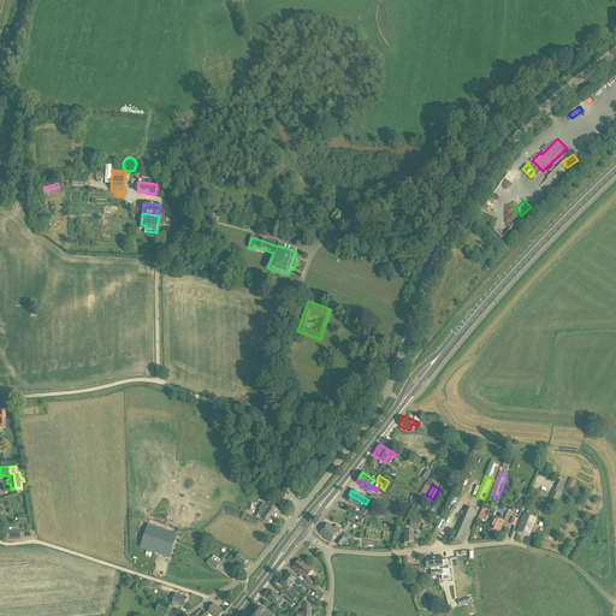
[(549,501),(556,503),(561,493),(554,490),(549,501)]
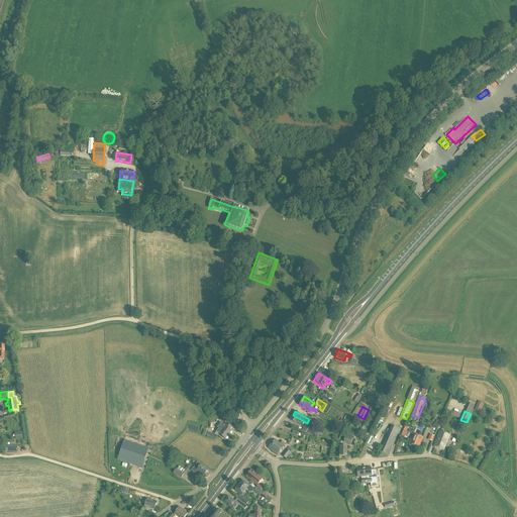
[(307,423),(293,415),(290,419),(304,427),(302,430),(304,432),(310,433),(312,430),(305,426),(307,423)]
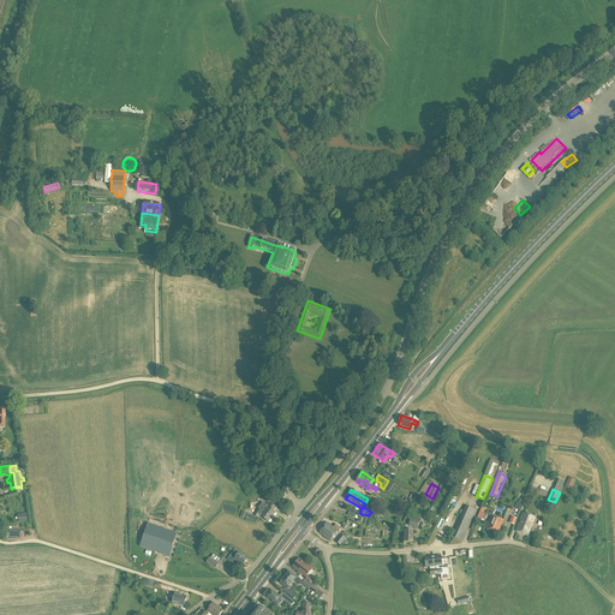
[(258,514),(261,515),(261,517),(268,523),(275,513),(274,511),(276,508),(269,502),(267,506),(263,503),(260,509),(261,511),(258,514)]
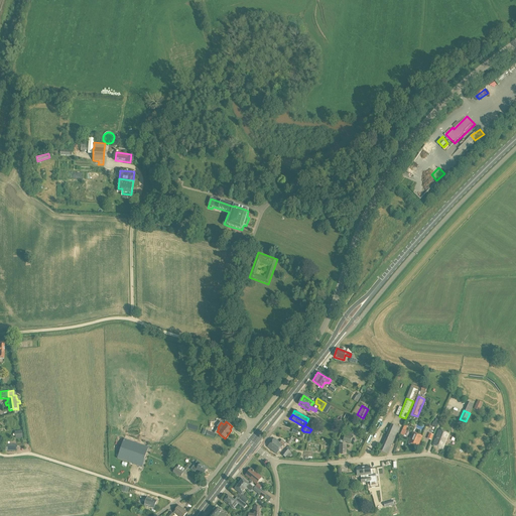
[(379,450),(387,454),(399,428),(391,424),(379,450)]
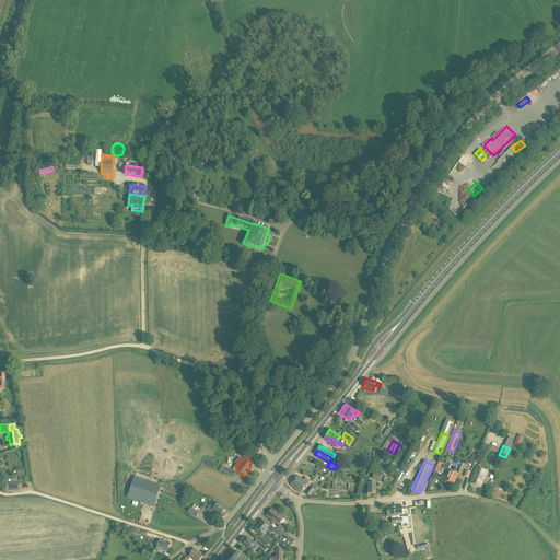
[(219,471),(224,474),(224,471),(233,475),(234,471),(226,468),(226,467),(221,466),(219,471)]
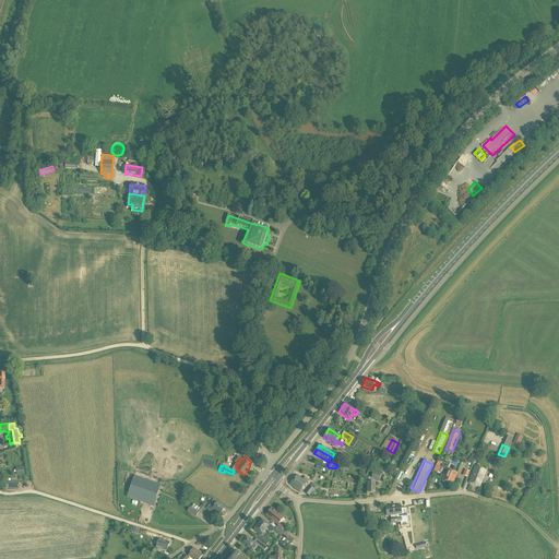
[(475,466),(470,483),(479,487),(486,471),(475,466)]
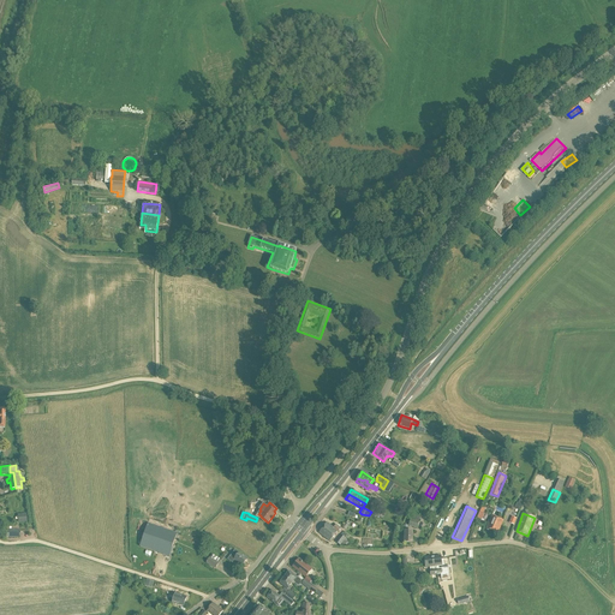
[(487,527),(497,532),(503,521),(491,515),(487,527)]
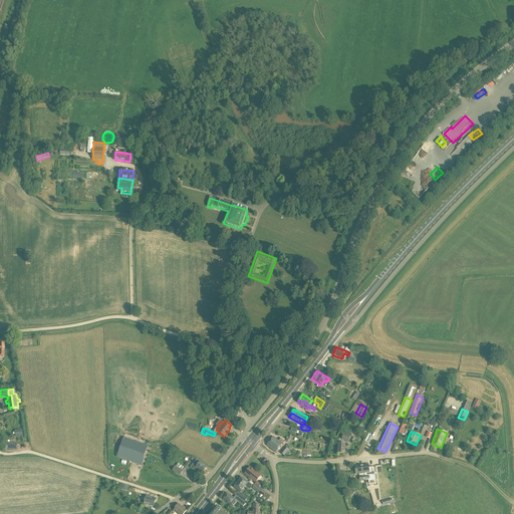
[(116,457),(142,466),(148,446),(123,437),(116,457)]
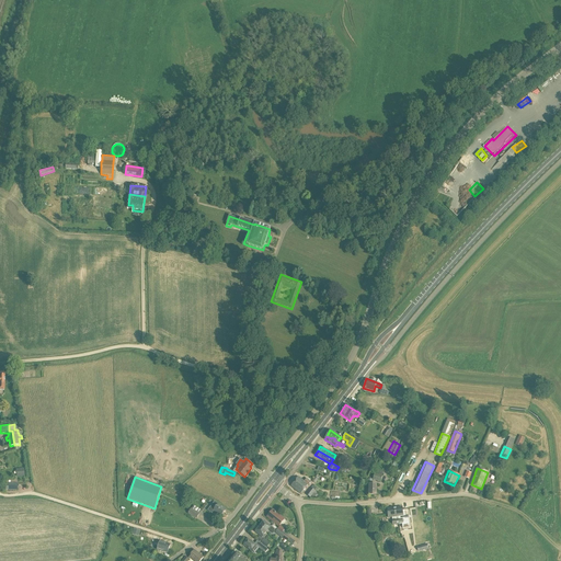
[(295,481),(305,489),(308,484),(309,485),(311,482),(307,478),(304,481),(298,477),(295,481)]
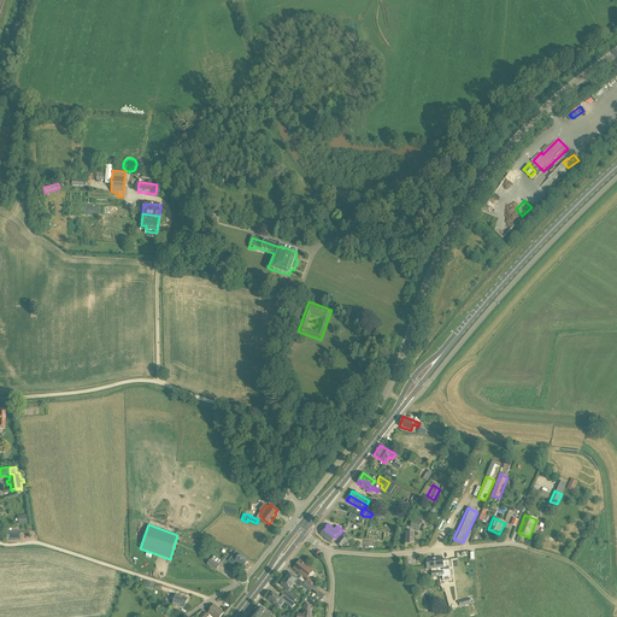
[(335,538),(324,529),(319,535),(331,544),(335,538)]
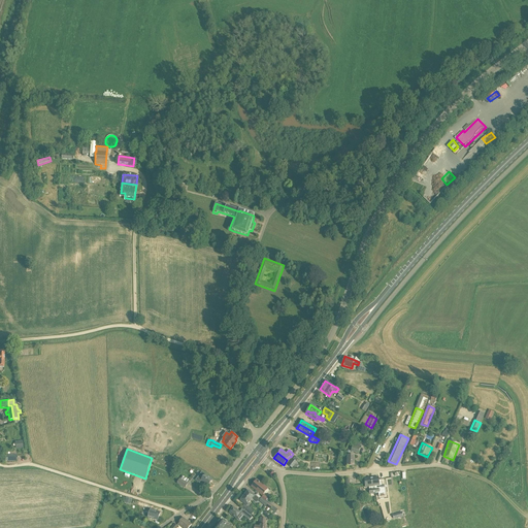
[(345,465),(348,465),(354,466),(354,456),(348,456),(348,461),(345,461),(345,465)]
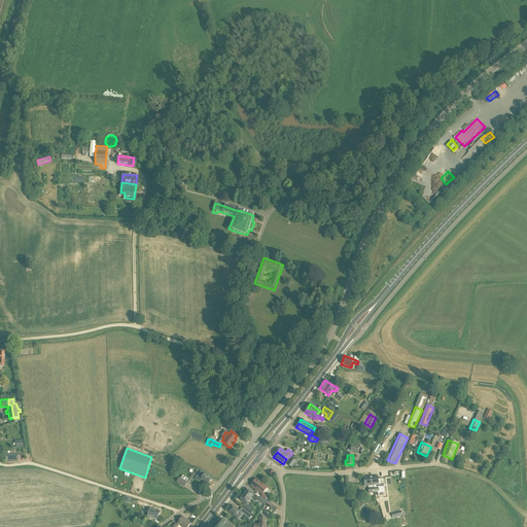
[(287,464),(291,467),(293,465),(295,467),(300,463),(295,461),(297,458),(294,456),(292,458),(287,464)]
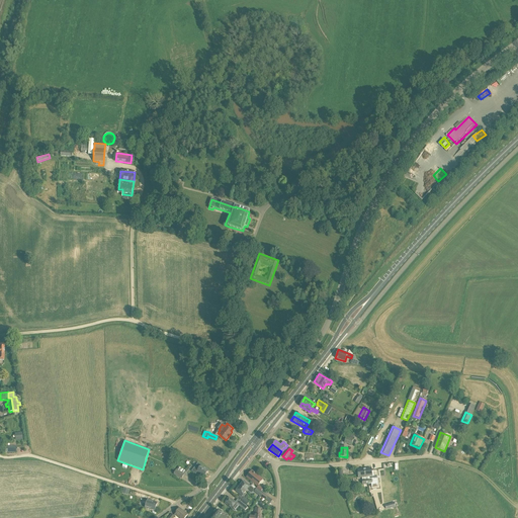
[(203,477),(208,470),(198,463),(191,471),(195,473),(197,471),(203,477)]
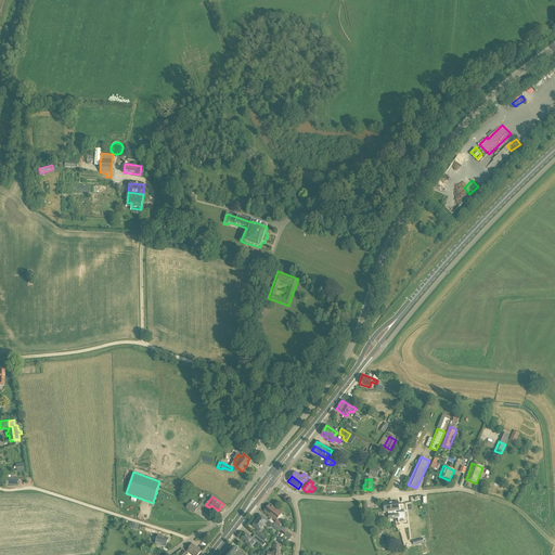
[(384,505),(383,505),(383,507),(384,508),(385,513),(390,512),(390,514),(388,514),(388,519),(395,519),(395,514),(394,514),(391,514),(390,502),(383,503),(384,505)]
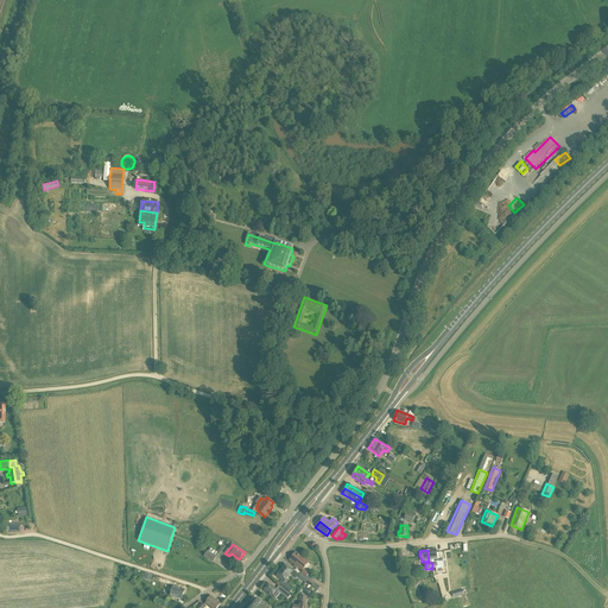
[(208,551),(204,557),(213,563),(216,557),(208,552),(208,551)]
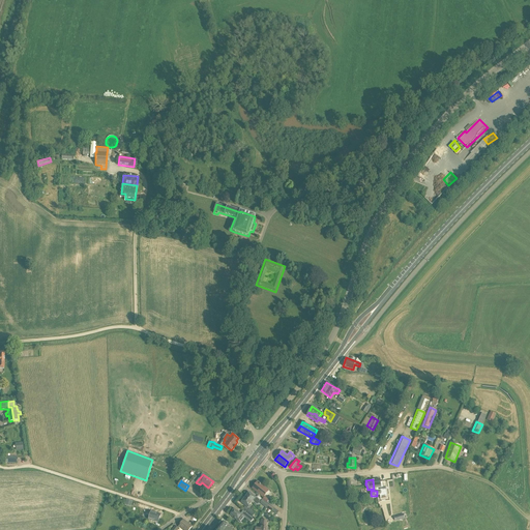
[(253,489),(263,497),(268,491),(264,487),(263,488),(257,482),(253,489)]
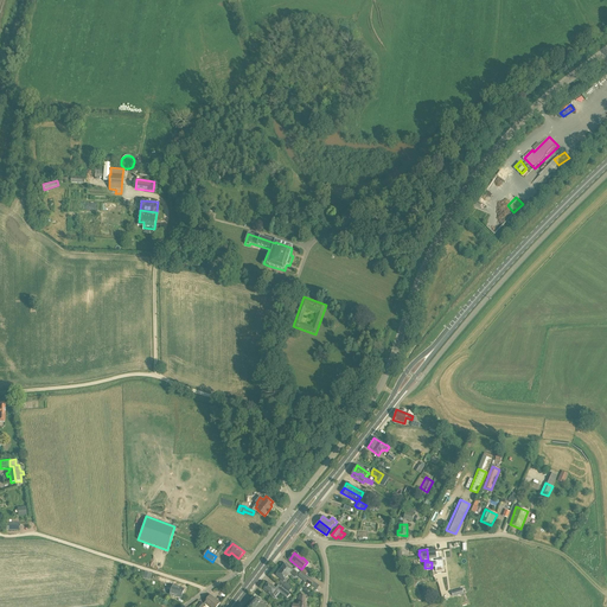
[(281,570),(288,575),(291,573),(295,577),(298,574),(286,564),(281,570)]
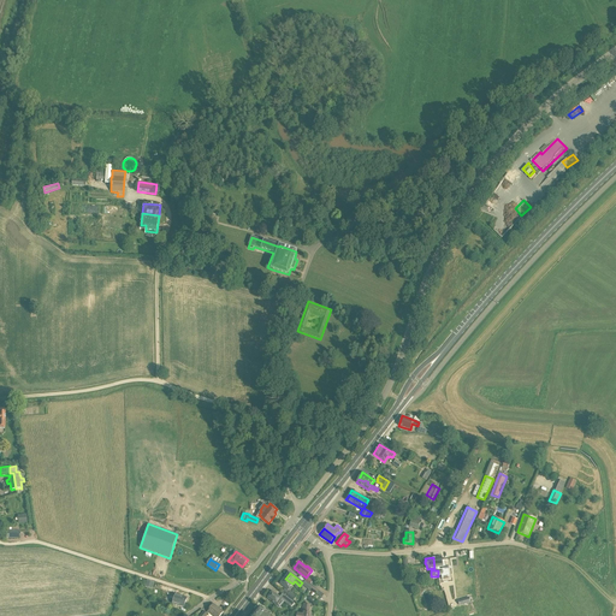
[(292,584),(285,579),(280,584),(288,590),(290,591),(291,588),(290,587),(292,584)]
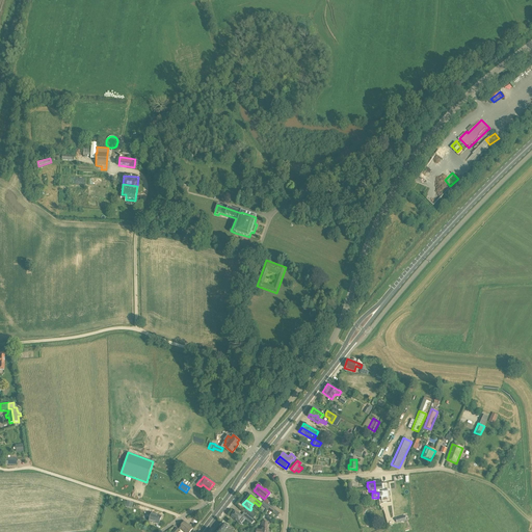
[(244,512),(248,515),(254,519),(256,515),(250,511),(249,512),(246,509),(244,512)]
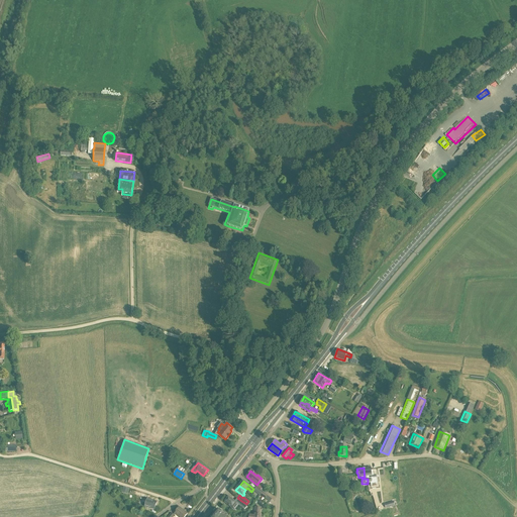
[(224,502),(234,510),(238,505),(244,510),(247,507),(237,498),(234,501),(229,497),(224,502)]
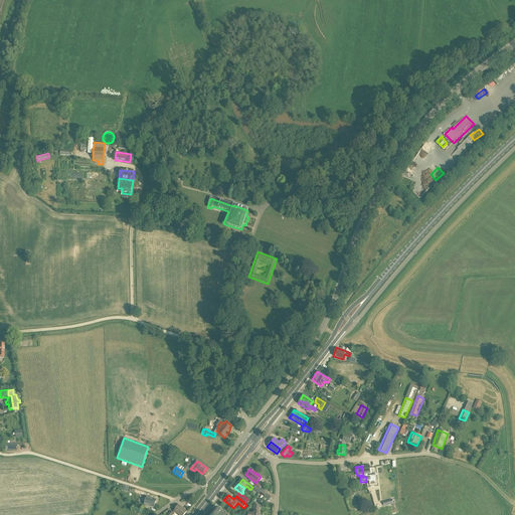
[(144,505),(154,508),(156,500),(146,497),(144,505)]
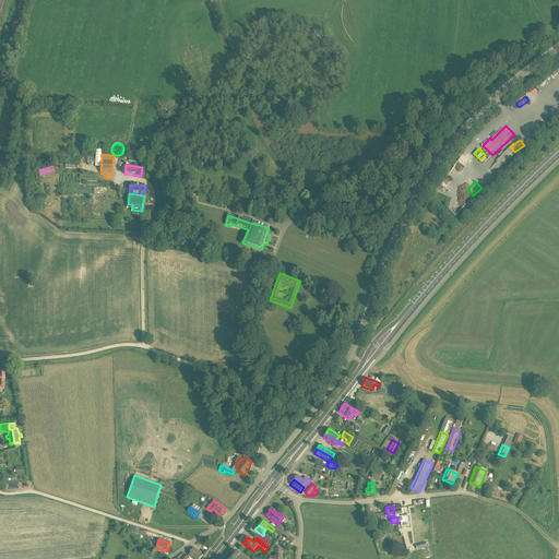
[(188,555),(193,558),(199,558),(203,556),(193,548),(188,555)]
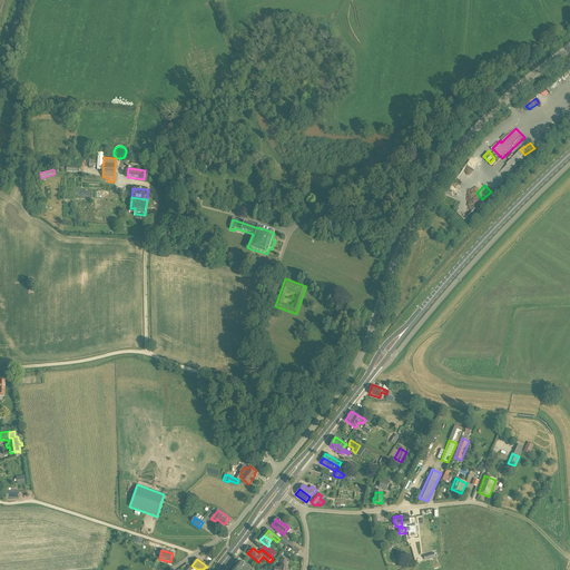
[(275,568),(274,569),(286,569),(287,568),(286,567),(287,560),(281,559),(278,569),(275,568)]
